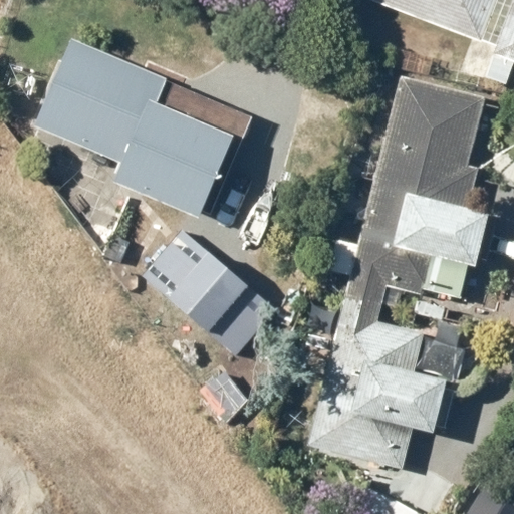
[(498,0),(381,0),(485,38),(498,0)]
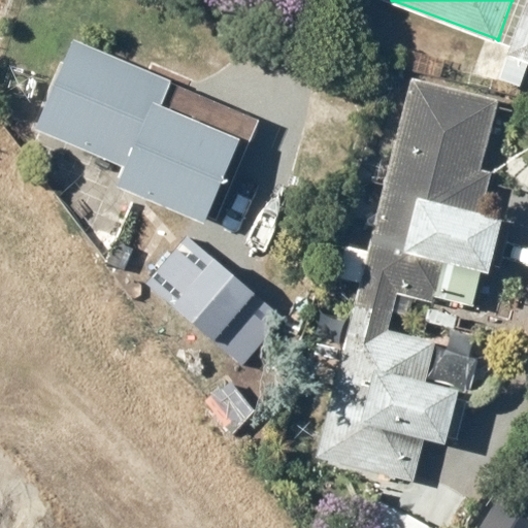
[(527,59),(527,28),(518,56),(527,59)]
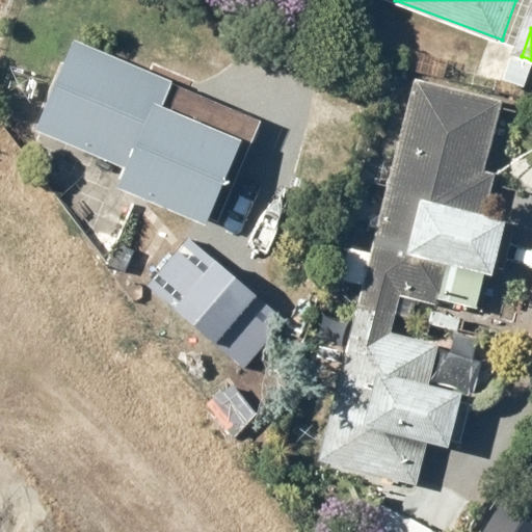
[(173,76),(76,38),(40,131),(129,166),(120,191),(208,228),(243,139),(160,106),(173,76)]
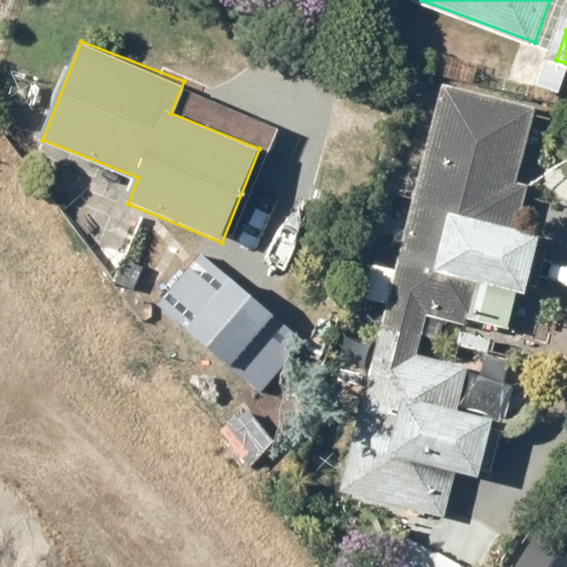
[(522,179),(540,100),(442,78),(347,490),(441,512),(450,470),(475,475),(486,426),(453,419),(463,378),(423,369),(433,323),(481,333),(491,291),(525,299),(539,239),(537,188),(522,179)]
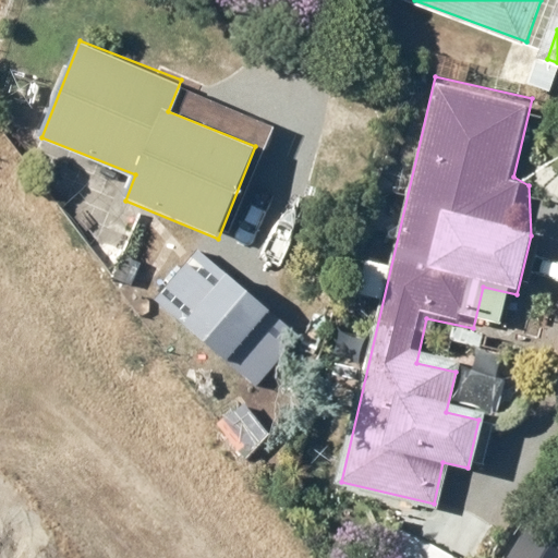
[(251,293),(202,252),(171,288),(220,329),(251,293)]
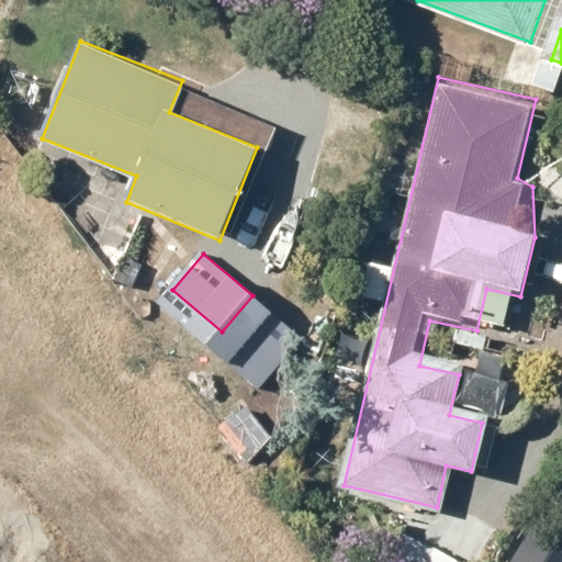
[(561,561),(561,551),(531,532),(512,561),(561,561)]
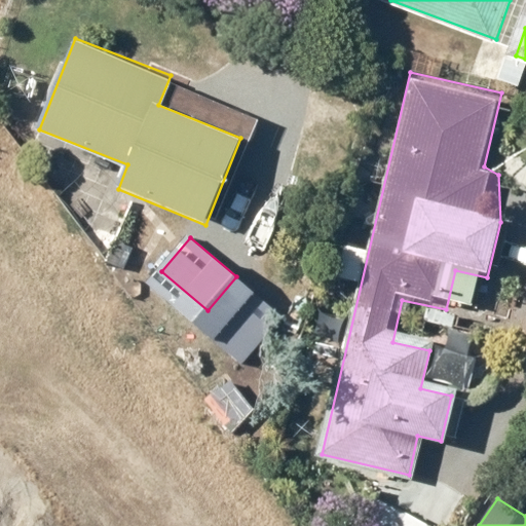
[(429,525),(380,500),(367,525),(429,525)]
